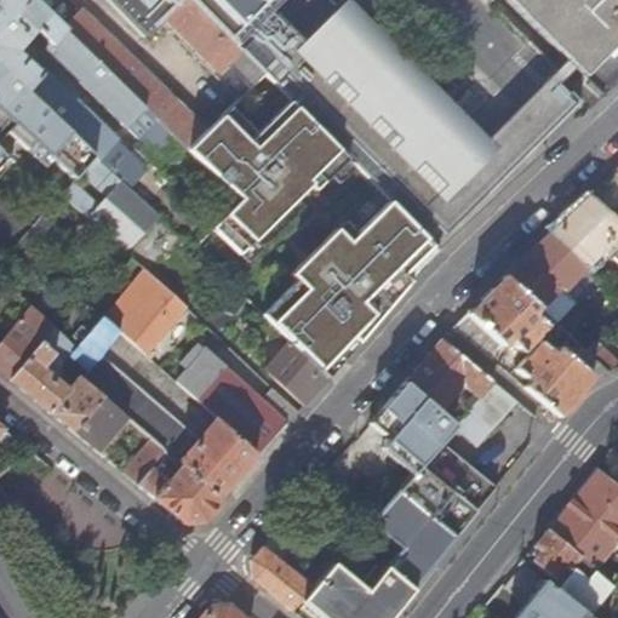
[(67,27),(62,22),(39,0),(0,0),(0,61),(1,62),(12,73),(45,103),(97,153),(99,155),(118,136),(40,61),(35,66),(28,58),(17,49),(38,26),(49,36),(44,41),(129,125),(135,119),(146,130),(158,116),(68,28),(67,27)]
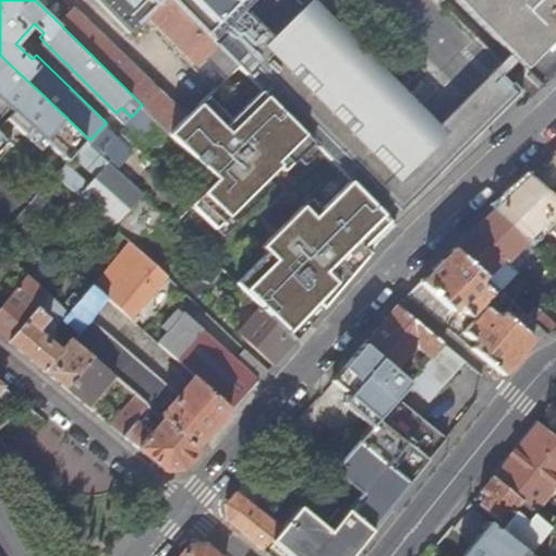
[(100,0),(132,32),(147,16),(162,0),(177,0),(213,37),(250,0),(459,0),(528,68),(555,38),(555,0),(100,0)]
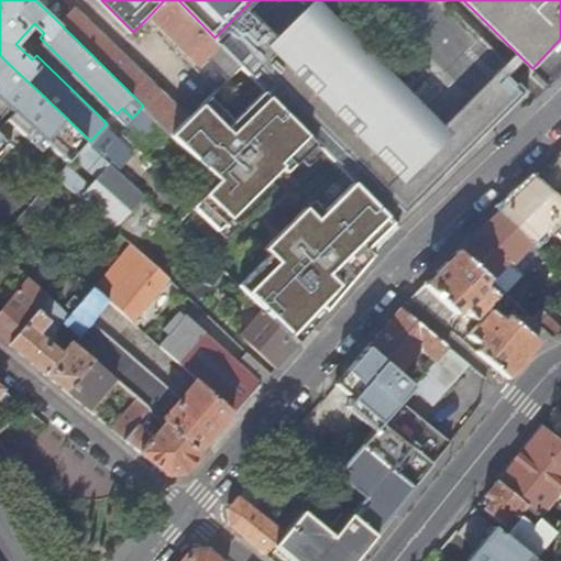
[(164,0),(149,17),(219,87),(242,64),(215,37),(178,0),(164,0)]
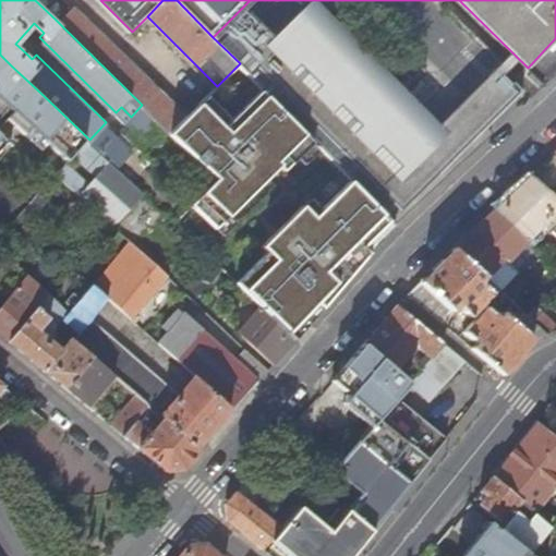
[(188,116),(76,8),(60,24),(61,25),(142,105),(170,133),(170,132),(188,116)]
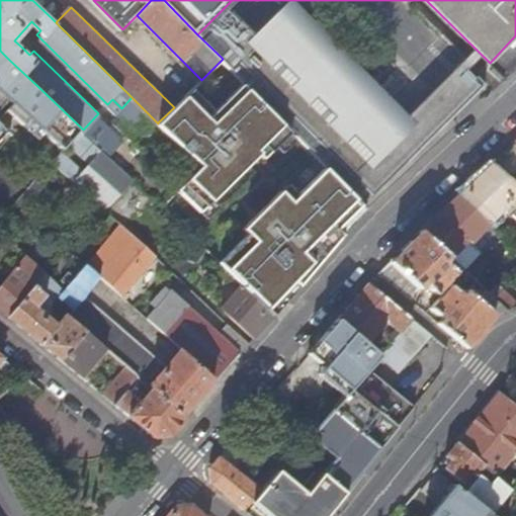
[(0,135),(5,129),(0,123),(0,117),(1,117),(0,116),(0,108),(9,99),(13,102),(7,108),(8,109),(29,129),(35,121),(47,132),(64,147),(70,140),(81,127),(37,86),(10,61),(1,52),(0,51),(0,135)]
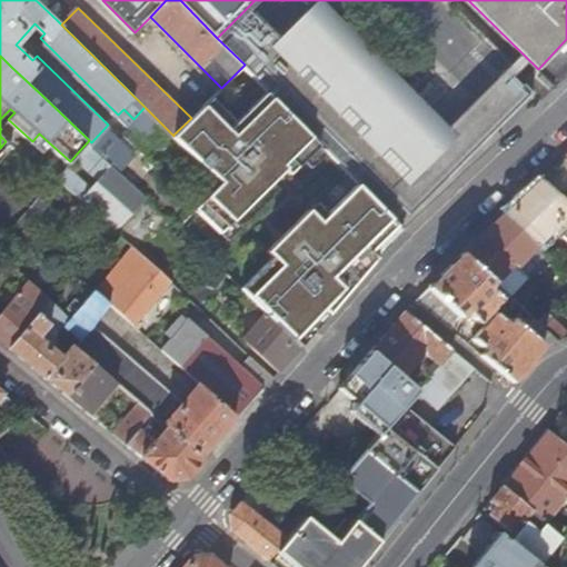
[(269,57),(252,73),(379,201),(396,186),(396,173),(377,155),(372,160),(269,57)]
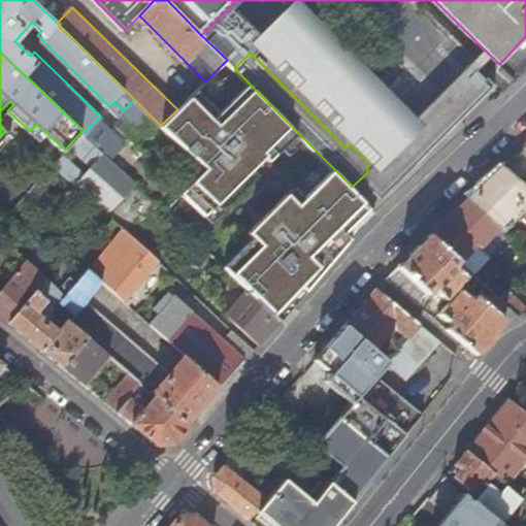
[(326,233),(342,250),(362,228),(376,212),(352,187),(234,68),(227,60),(205,81),(177,109),(161,125),(238,200),(265,172),(326,233)]
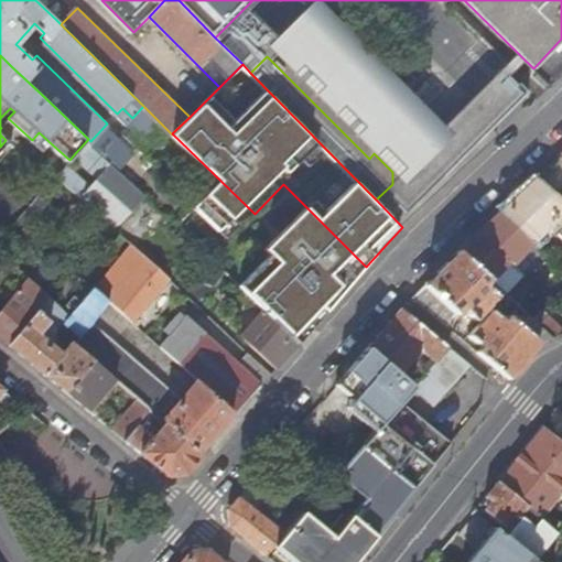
[(14,111),(10,108),(0,118),(0,127),(1,128),(9,119),(8,118),(14,111)]
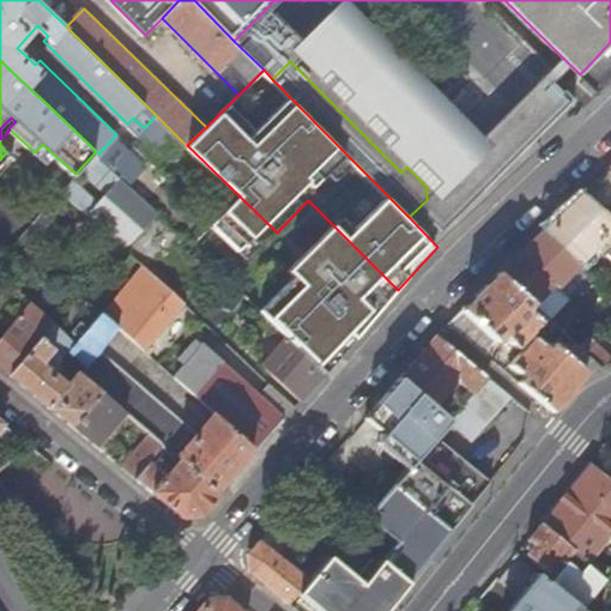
[(42,144),(35,152),(48,164),(55,156),(42,144)]
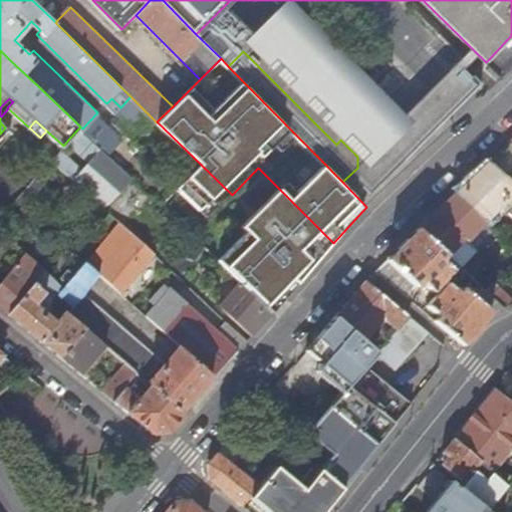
[(82,165),(62,147),(53,158),(64,168),(98,199),(120,175),(124,170),(110,156),(95,142),(82,129),(80,126),(69,139),(89,157),(82,165)]
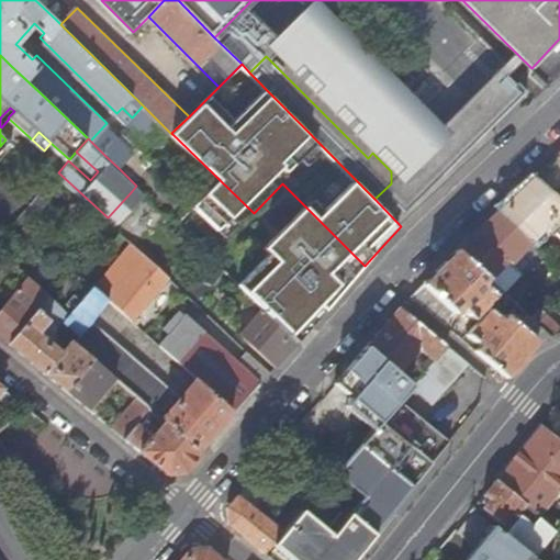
[(0,146),(0,157),(12,145),(6,140),(0,146)]
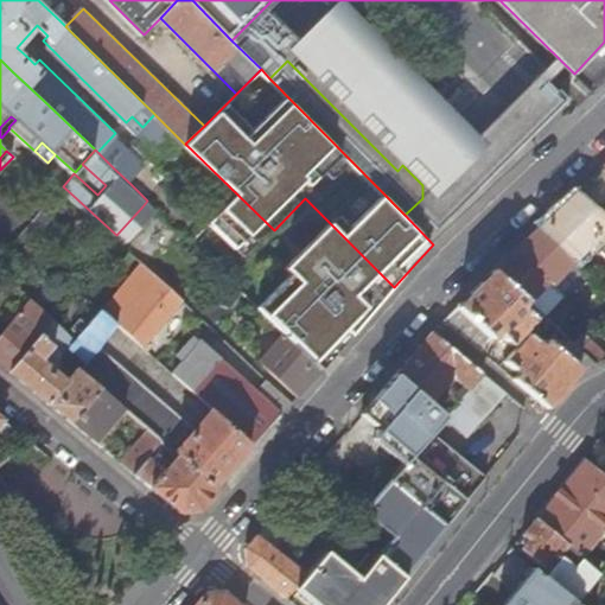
[(126,154),(113,167),(131,184),(142,170),(126,154)]
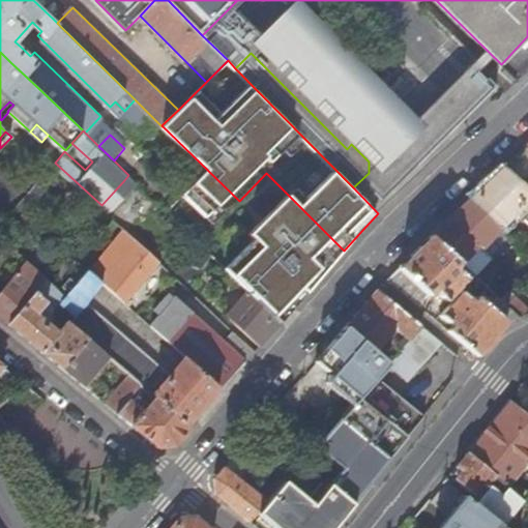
[(527,145),(527,148),(507,166),(527,183),(527,145)]
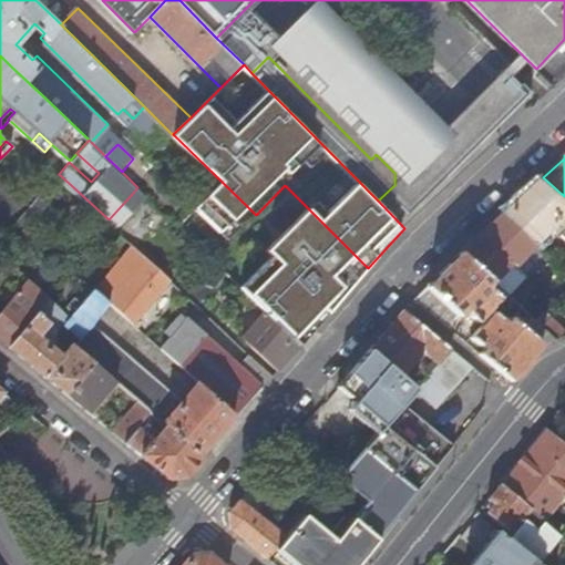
[(538,243),(564,214),(564,196),(543,177),(542,176),(504,211),(538,243)]
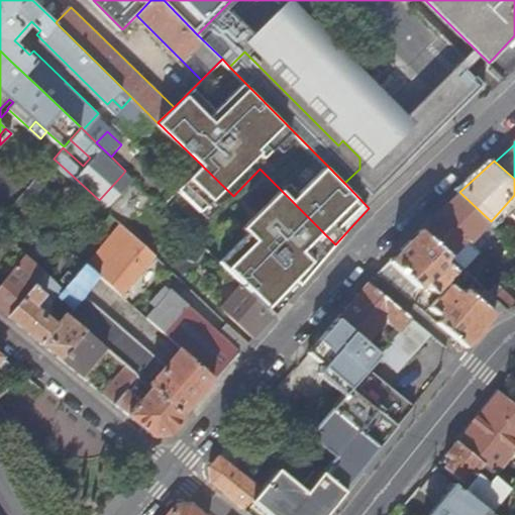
[(473,240),(491,221),(459,192),(440,211),(473,240)]
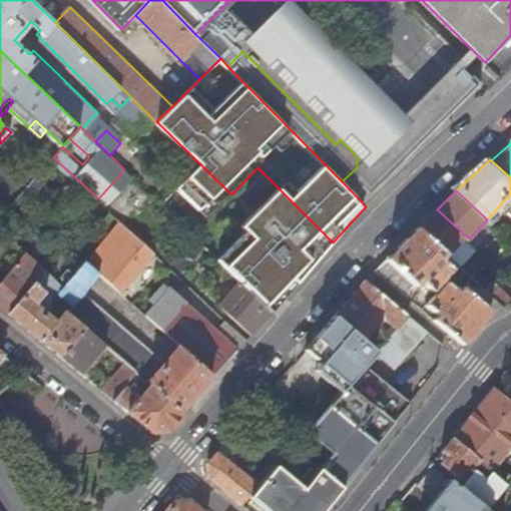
[(437,209),(419,226),(448,252),(463,267),(480,248),(469,238),(437,209)]
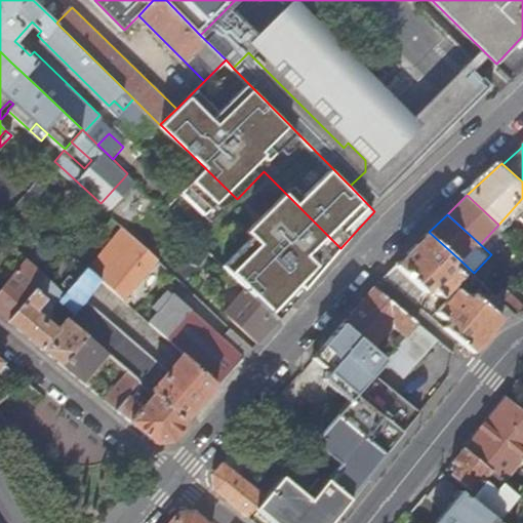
[(125,298),(159,257),(154,253),(124,225),(109,244),(88,266),(103,279),(125,298)]
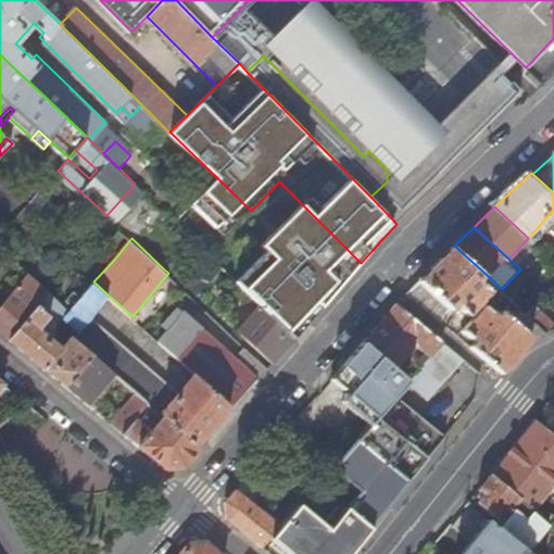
[(361,263),(343,246),(317,275),(305,264),(296,274),(301,278),(294,285),(322,309),(361,263)]
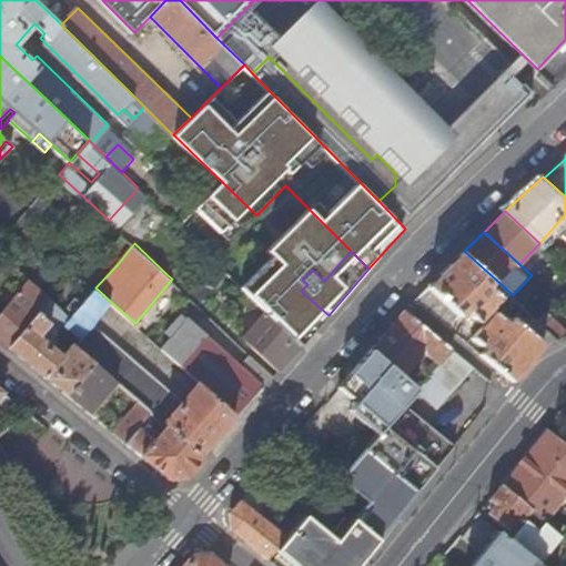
[(491,285),(496,280),(464,251),(424,292),(418,297),(452,327),(468,310),(481,321),(503,296),(491,285)]
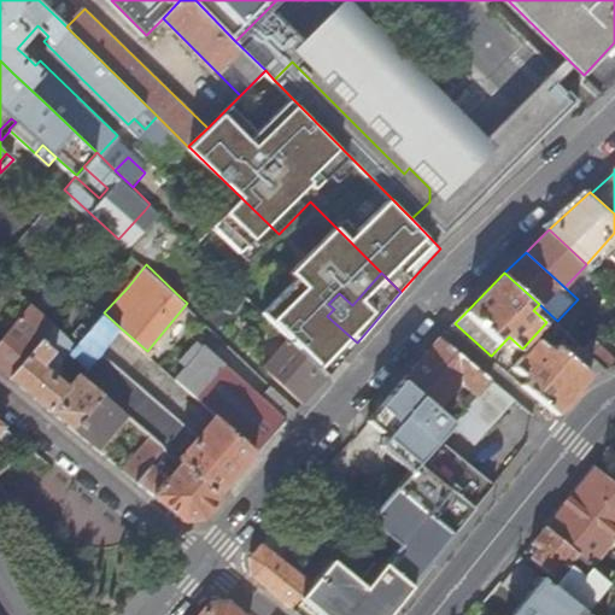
[(0,339),(0,362),(13,374),(53,322),(31,302),(0,339)]
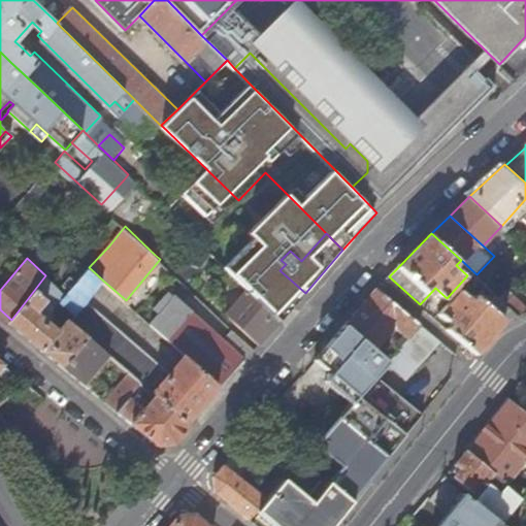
[(78,297),(87,303),(89,301),(103,281),(89,267),(66,294),(67,295),(74,302),(78,297)]
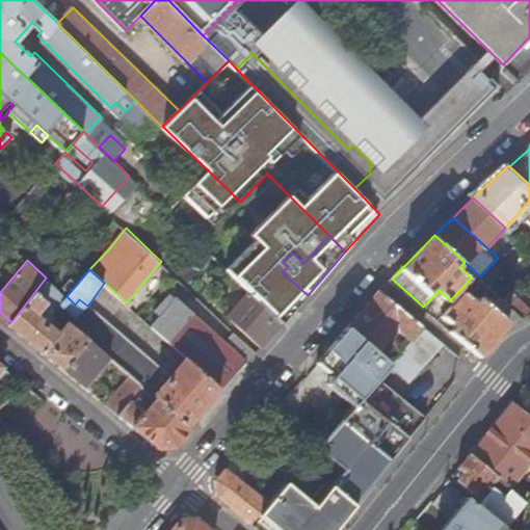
[(48,301),(57,310),(68,297),(67,296),(48,279),(46,277),(11,322),(12,323),(64,367),(90,338),(73,322),(70,319),(60,330),(52,323),(54,320),(52,318),(50,316),(47,319),(38,312),(48,301)]
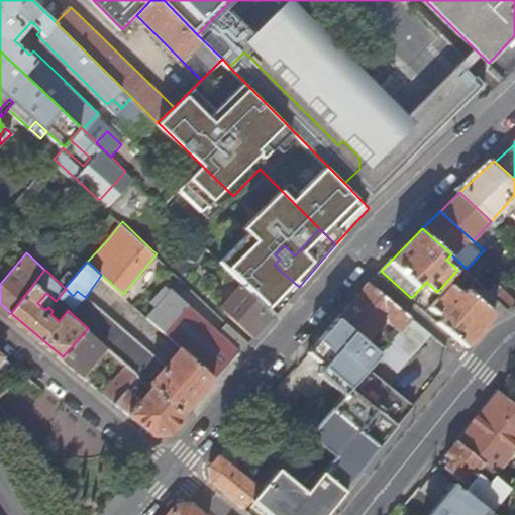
[(389,320),(402,331),(406,328),(414,319),(370,282),(340,316),(369,342),(389,320)]
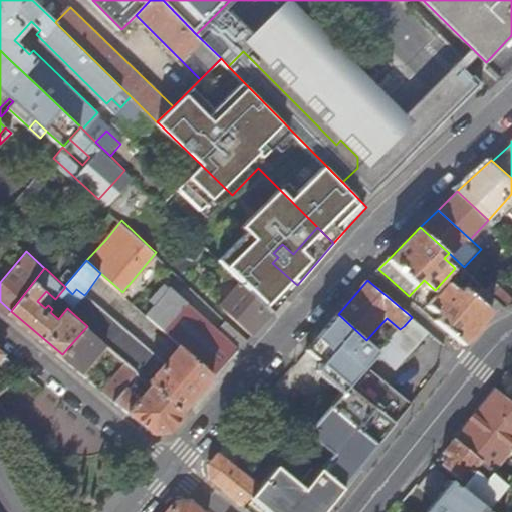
[(221,304),(253,335),(273,312),(249,289),(242,281),(221,304)]
